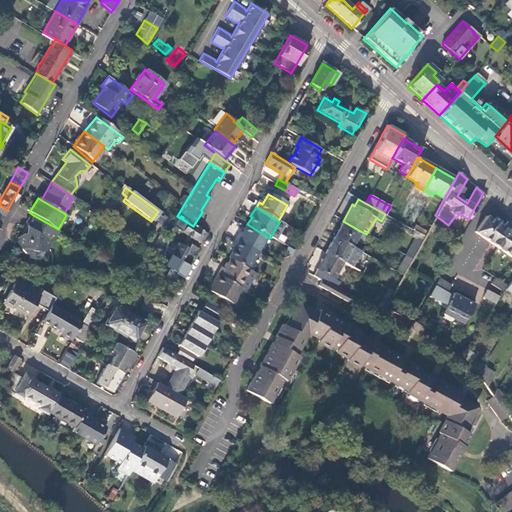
[(58,230),(58,229),(33,215),(25,227),(29,230),(26,236),(25,235),(19,239),(18,246),(25,254),(28,254),(31,251),(38,252),(38,251),(44,251),(48,249),(50,241),(47,240),(50,235),(55,235),(58,230)]
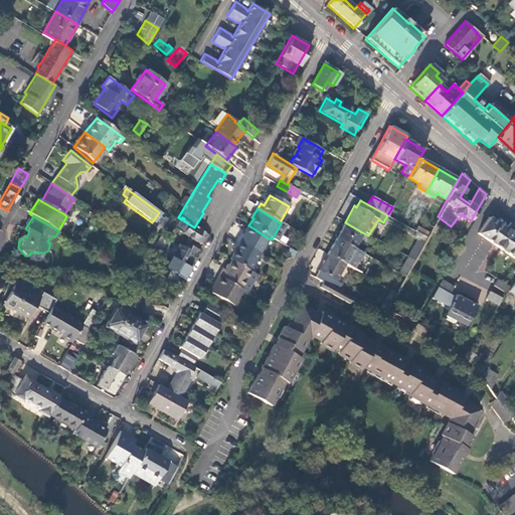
[(183,281),(190,269),(182,265),(186,258),(192,261),(198,250),(188,244),(191,239),(201,245),(207,235),(194,227),(183,220),(184,218),(182,217),(181,219),(178,217),(173,226),(178,229),(177,230),(188,237),(182,246),(178,244),(171,258),(169,256),(163,268),(168,271),(163,281),(179,281),(180,279),(183,281)]
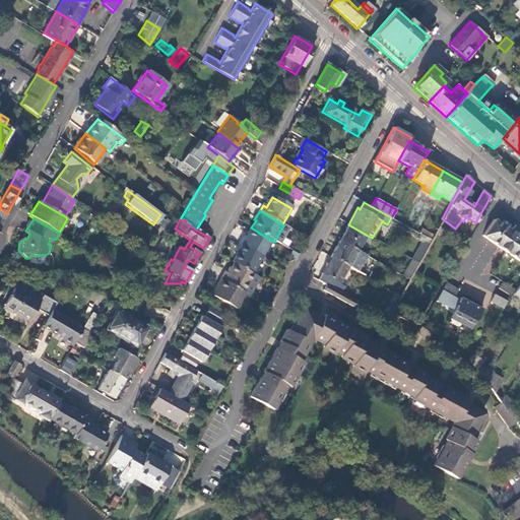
[(482,237),(519,263),(519,238),(494,220),(482,237)]
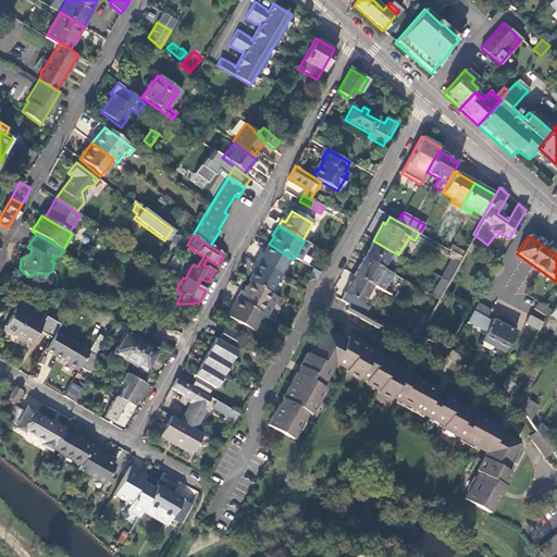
[(171,249),(176,252),(184,240),(178,237),(171,249)]
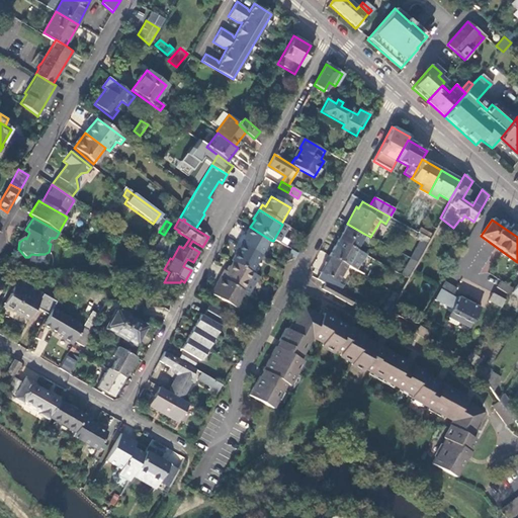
[(364,234),(347,224),(338,240),(355,250),(364,234)]
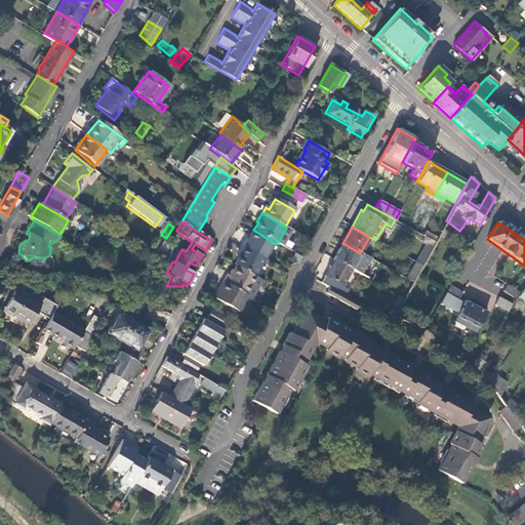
[(274,243),(253,230),(247,241),(245,240),(241,246),(264,260),(274,243)]
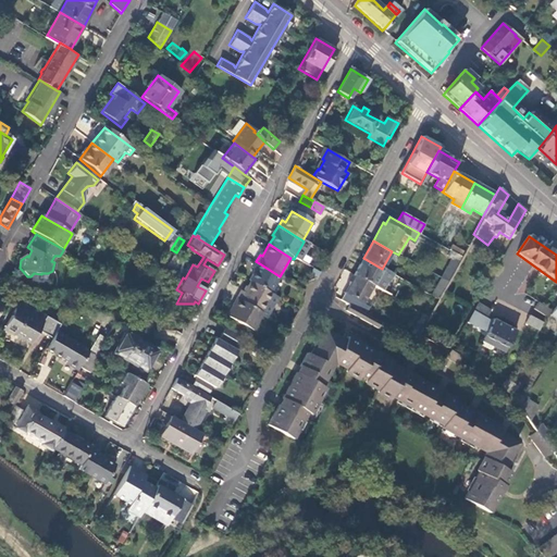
[(463,251),(453,246),(449,250),(460,257),(463,251)]
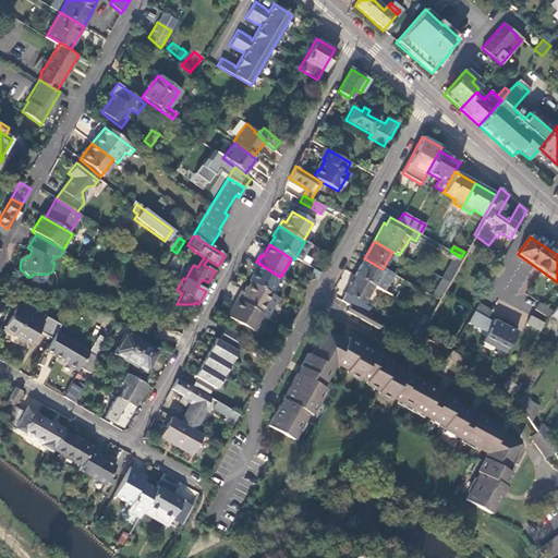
[(461,257),(450,251),(447,257),(451,259),(440,279),(448,282),(461,257)]
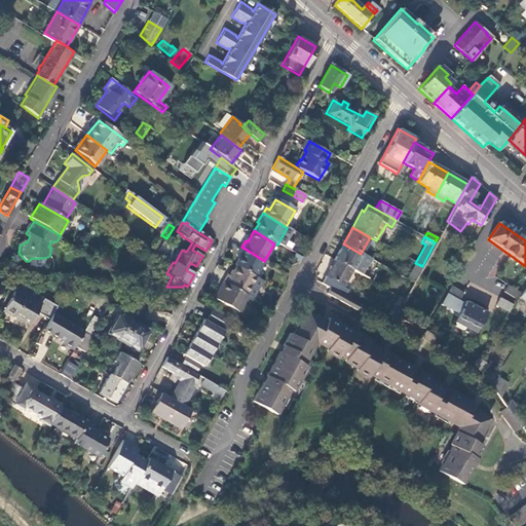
[(153,255),(159,258),(167,245),(162,240),(153,255)]
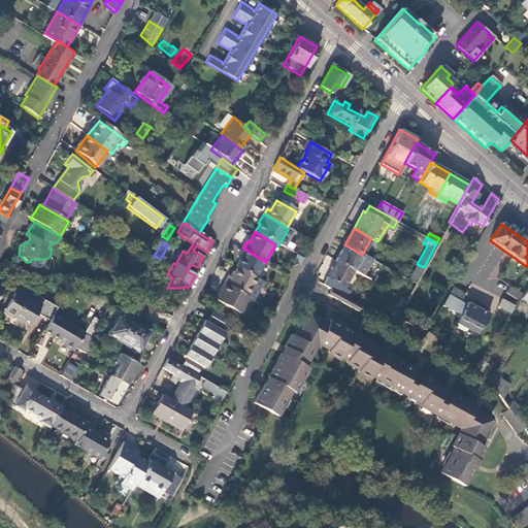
[(344,244),(335,262),(352,271),(357,273),(360,275),(364,268),(367,267),(370,260),(362,255),(344,244)]
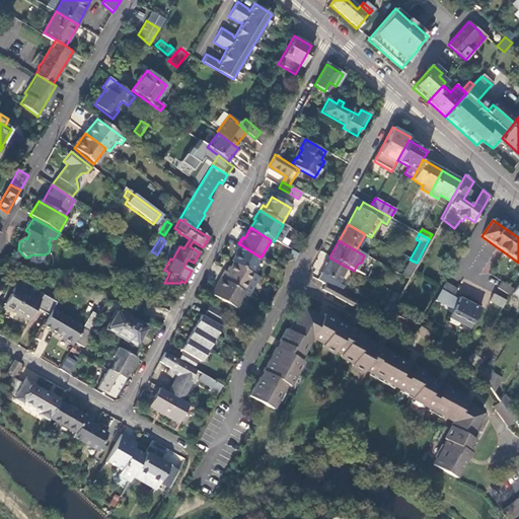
[(261,257),(238,243),(234,251),(237,253),(232,263),(233,264),(251,275),(261,257)]
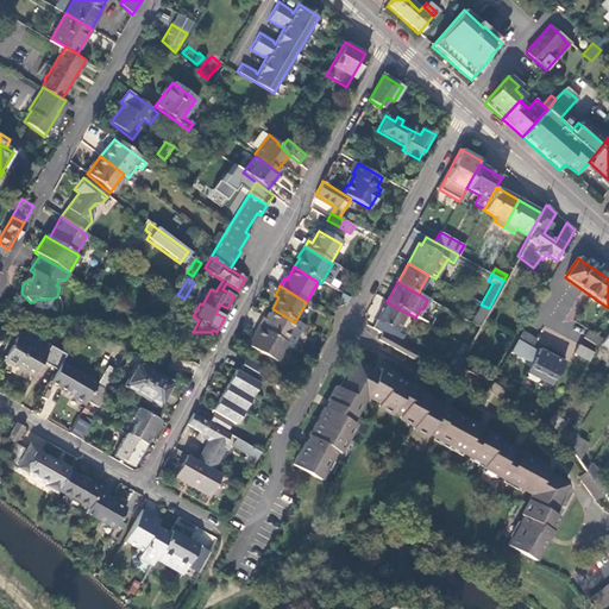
[(377,315),(381,296),(374,295),(370,314),(377,315)]
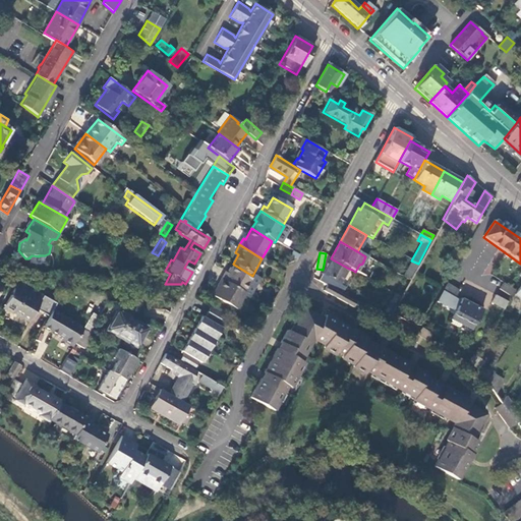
[(331,258),(317,281),(326,286),(333,290),(339,293),(343,287),(338,284),(345,271),(347,268),(331,258)]
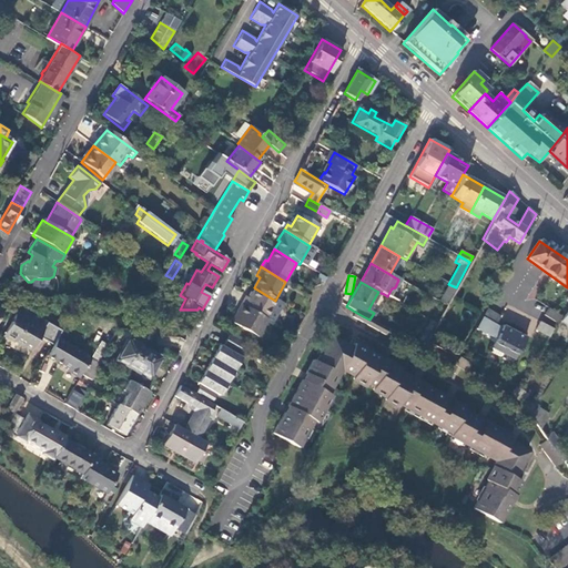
[(445,306),(456,287),(448,284),(438,302),(445,306)]
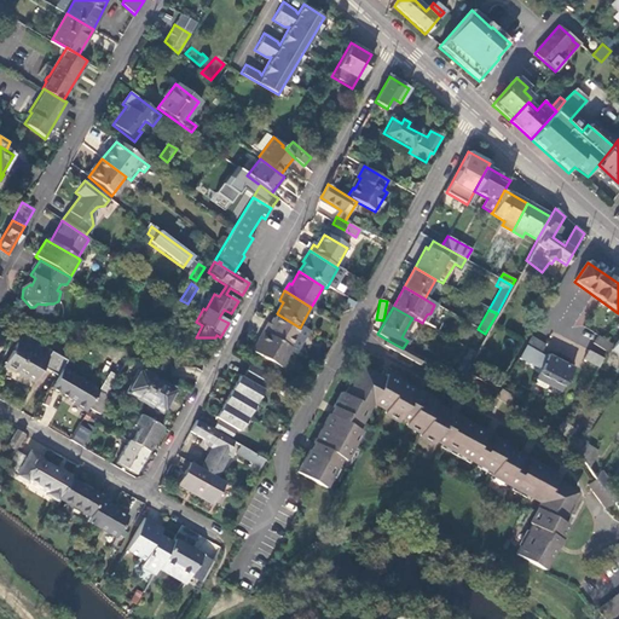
[(300,328),(278,314),(271,328),(266,325),(262,333),(290,350),(291,350),(296,353),(308,333),(300,328)]
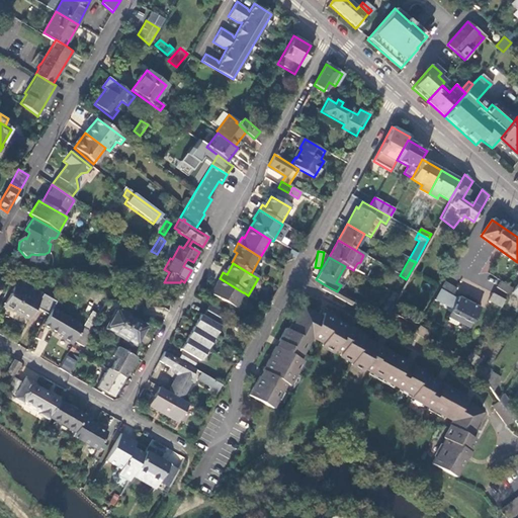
[(243,292),(220,278),(214,285),(217,286),(211,295),(234,310),(244,292),(243,292)]
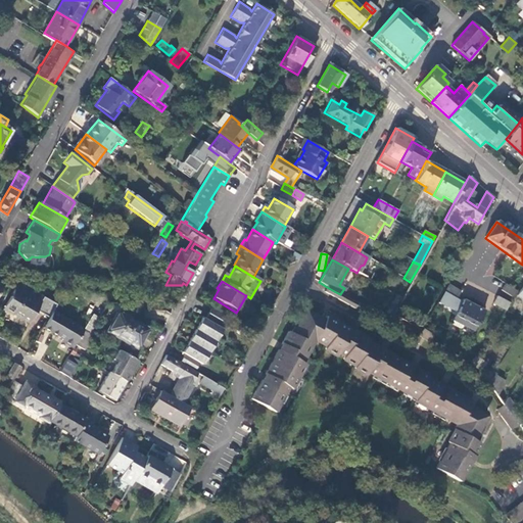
[(52,312),(56,304),(19,282),(14,290),(13,289),(4,305),(14,312),(13,314),(29,323),(36,311),(48,318),(52,312)]
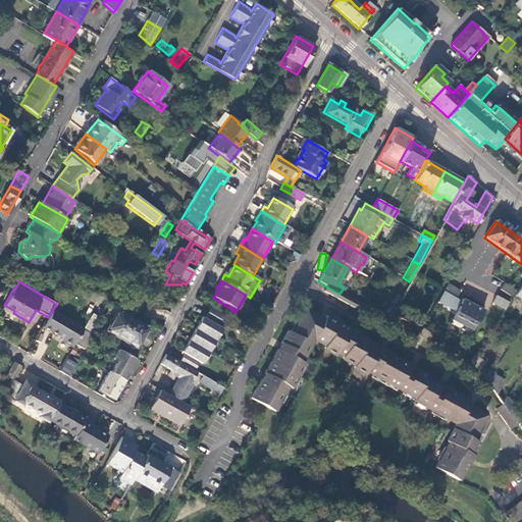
[(459,292),(447,284),(442,293),(454,300),(459,292)]
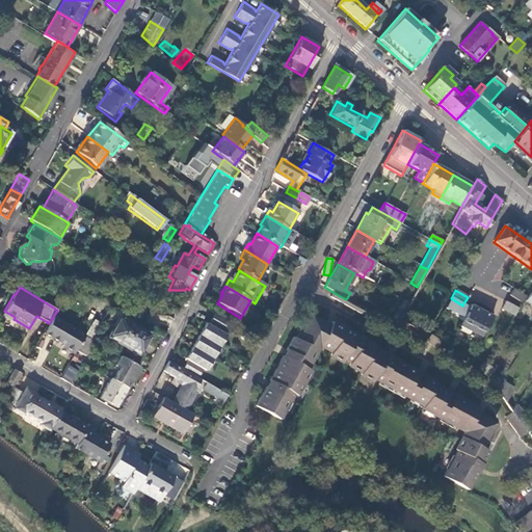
[(509,295),(521,303),(525,298),(513,290),(509,295)]
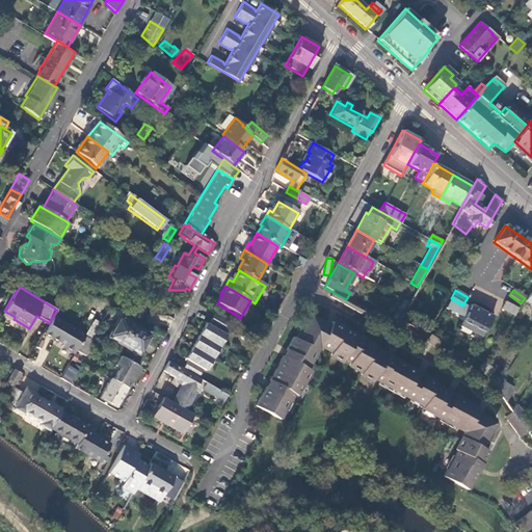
[(346,299),(340,296),(337,301),(361,315),(364,309),(346,299)]
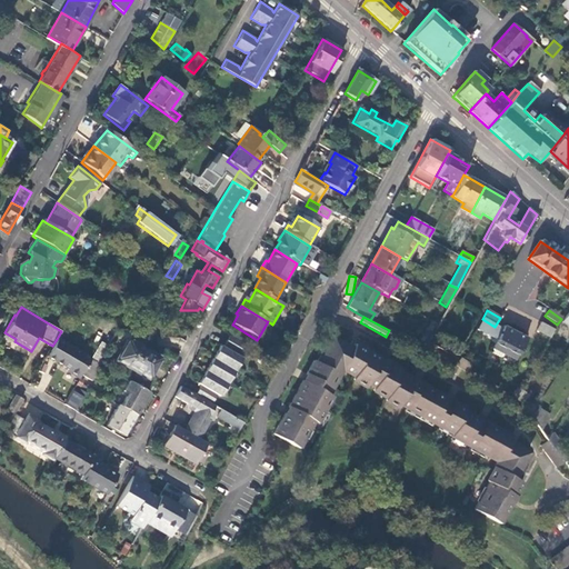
[(431,333),(437,323),(429,320),(423,330),(431,333)]
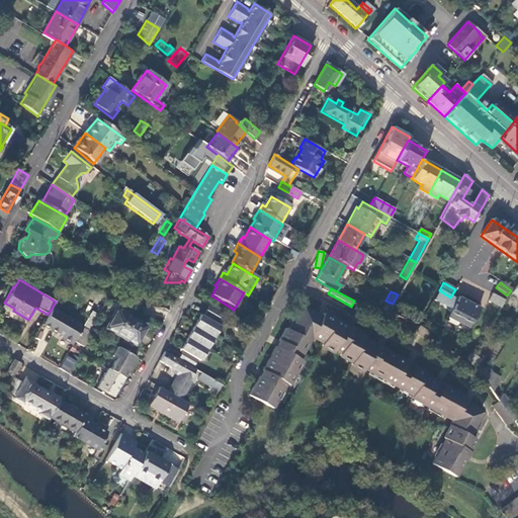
[(505,301),(493,293),(488,301),(500,310),(505,301)]
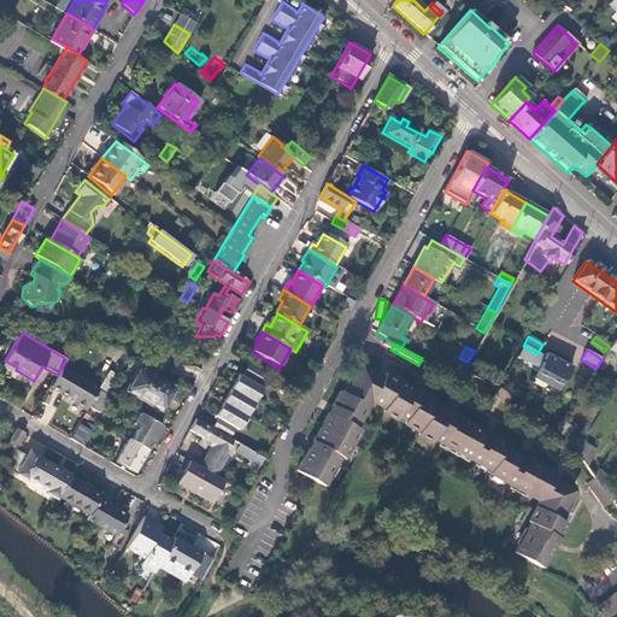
[(127,354),(119,351),(113,362),(121,365),(127,354)]
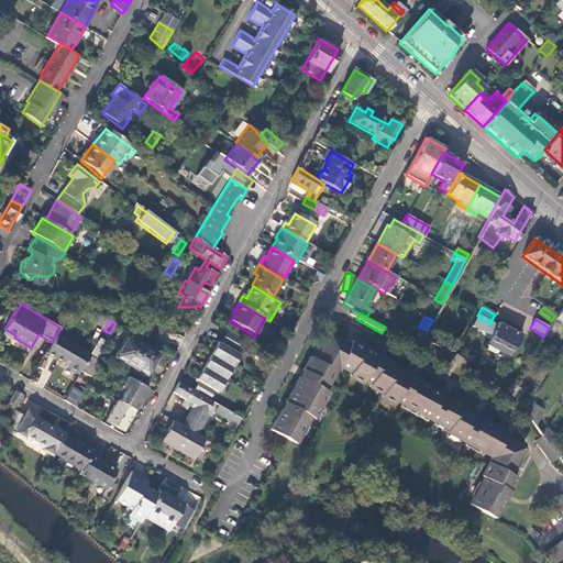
[(497,323),(486,345),(497,352),(509,359),(520,337),(497,323)]
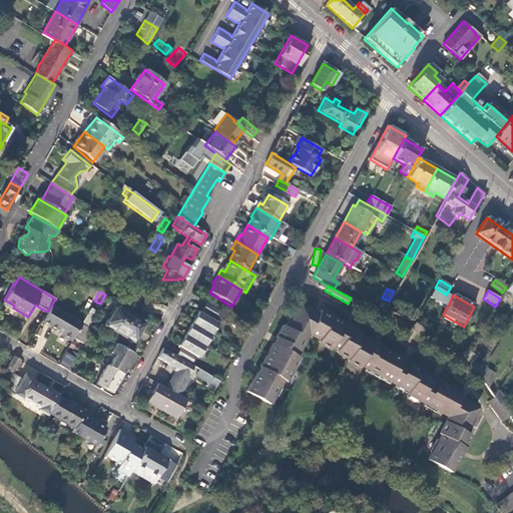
[(383,311),(385,308),(389,301),(382,298),(378,307),(383,311)]
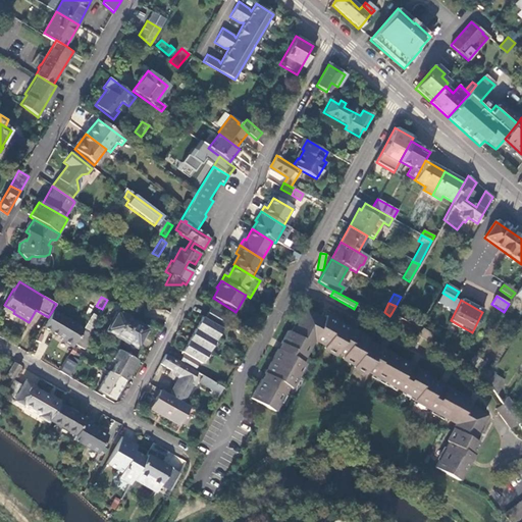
[(185,354),(179,363),(194,371),(199,363),(201,365),(221,331),(218,329),(225,318),(211,309),(205,320),(202,318),(181,352),(185,354)]
